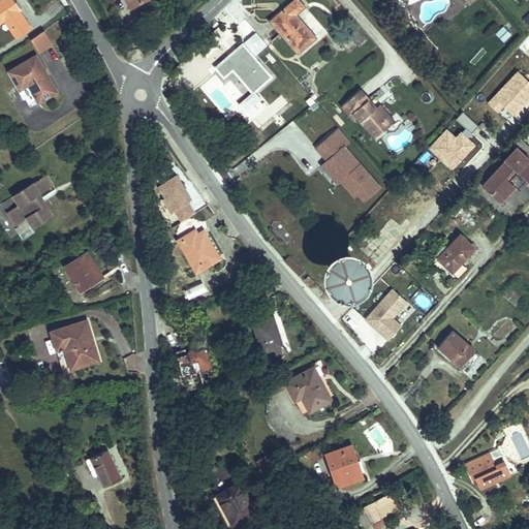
[(0,0),(0,25),(5,33),(19,25),(7,6),(4,9),(0,3),(0,0)]
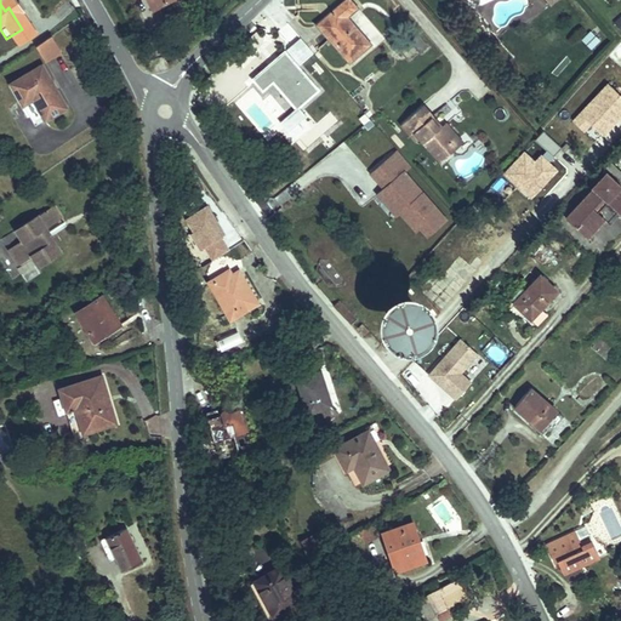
[(314,0),(309,5),(343,44),(365,26),(342,0),(314,0)]
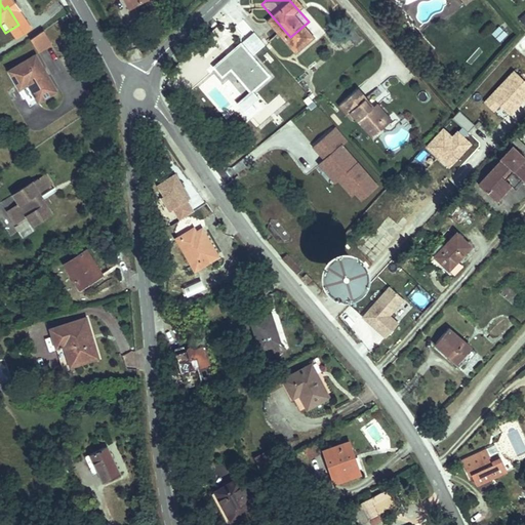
[(37,39),(28,26),(15,35),(24,47),(37,39)]
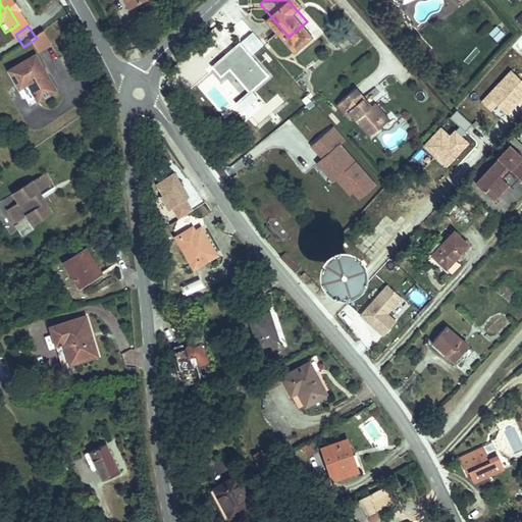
[(497,42),(504,34),(496,25),(487,34),(497,42)]
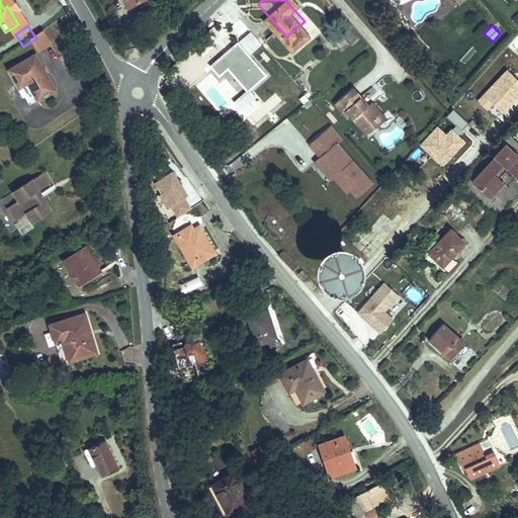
[(241,75),(258,60),(229,26),(202,50),(211,59),(220,52),(241,75)]
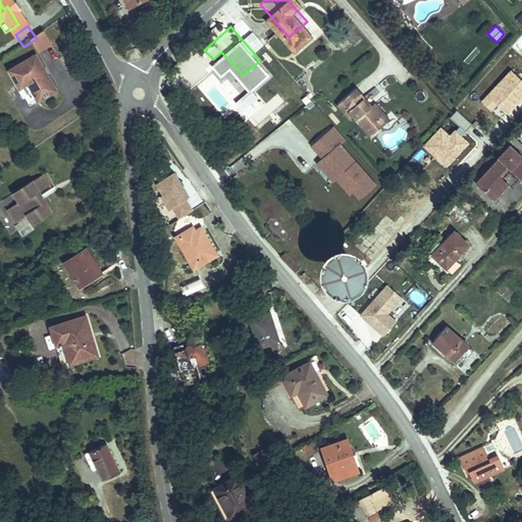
[(23,51),(0,63),(0,71),(6,84),(15,80),(24,97),(43,88),(23,51)]
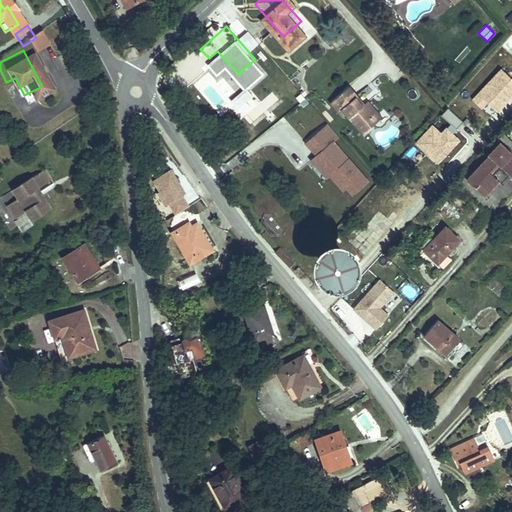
[(336,66),(318,81),(331,95),(334,93),(347,108),(362,95),(351,83),(350,84),(343,76),(345,75),(336,66)]
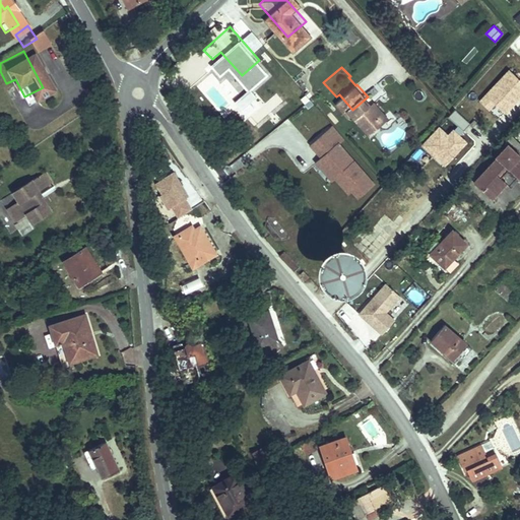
[(356,84),(350,76),(348,77),(355,85),(356,84)]
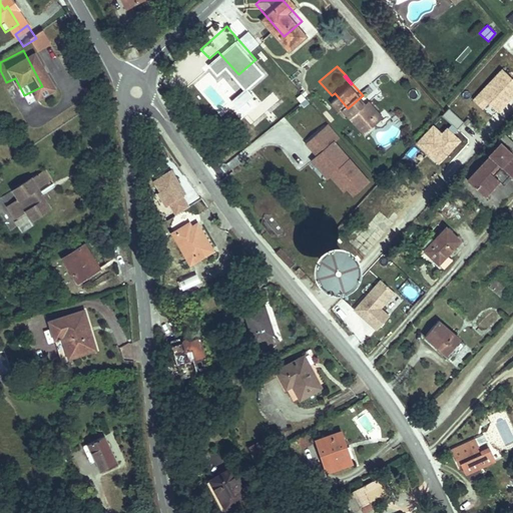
[(348,108),(352,112),(370,96),(356,80),(352,83),(363,95),(348,108)]
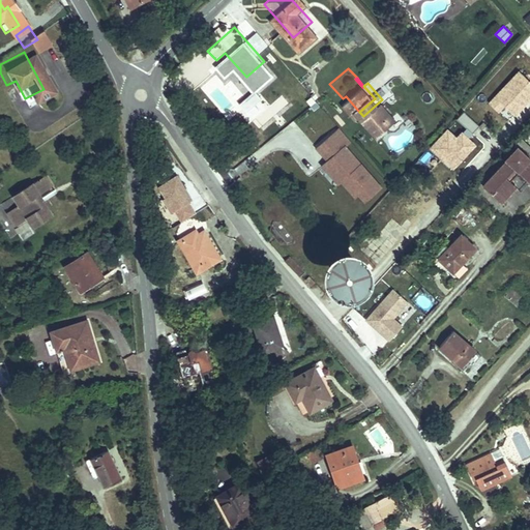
[(216,88),(207,97),(224,114),(233,105),(216,88)]
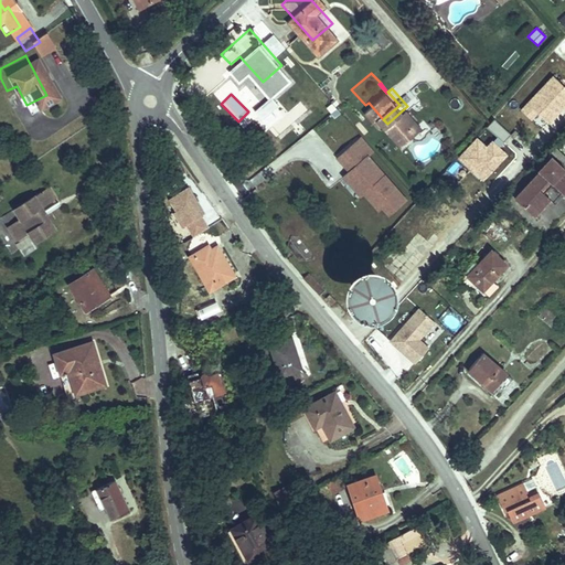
[(354,123),(342,108),(339,112),(351,125),(354,123)]
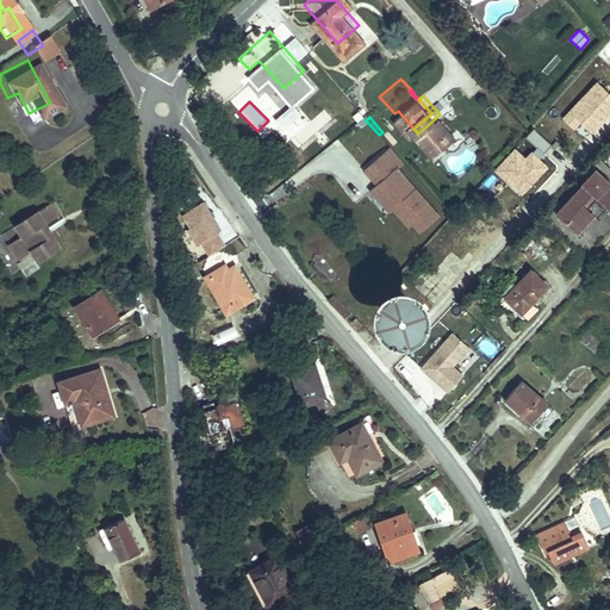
[(343,141),(356,155),(391,194),(392,193),(396,188),(403,197),(417,185),(375,138),(379,135),(366,120),(343,141)]
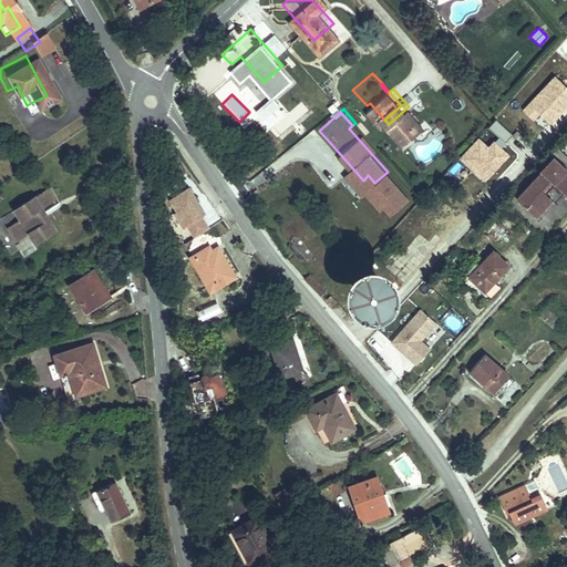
[(360,183),(363,181),(331,144),(325,148),(342,168),(346,165),(360,183)]
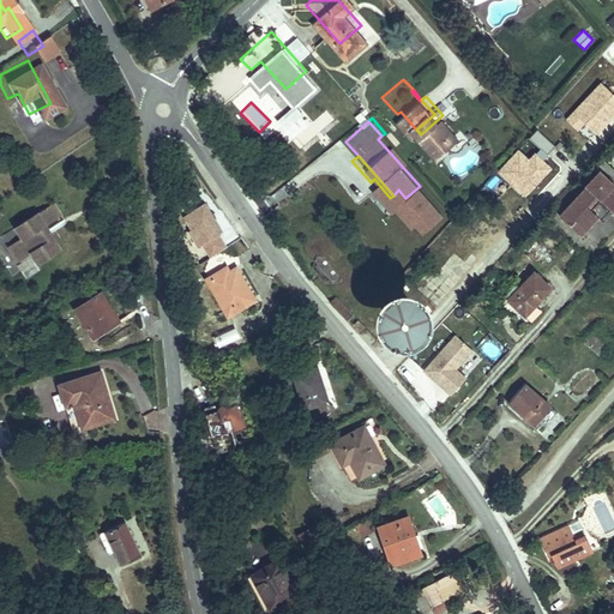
[(613,227),(613,167),(605,158),(547,220),(587,257),(613,227)]
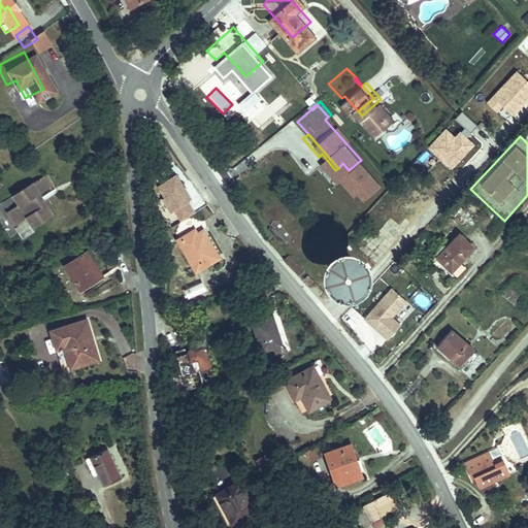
[(192,183),(187,174),(185,175),(183,172),(185,171),(177,158),(159,168),(165,178),(163,180),(171,195),(174,193),(180,203),(194,196),(188,185),(192,183)]
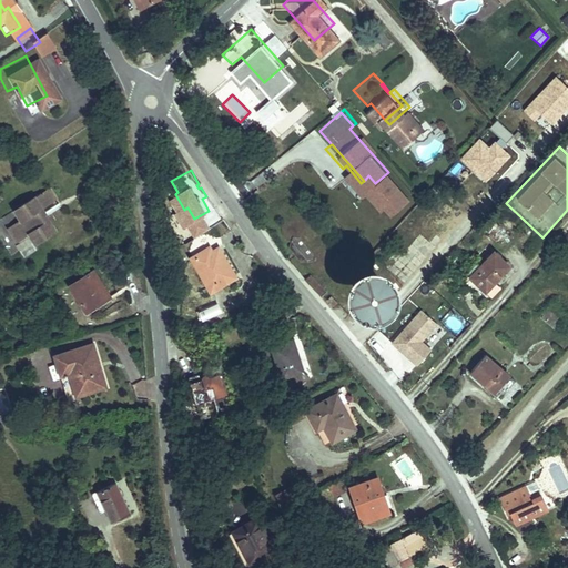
[(372,188),(375,183),(368,175),(365,180),(372,188)]
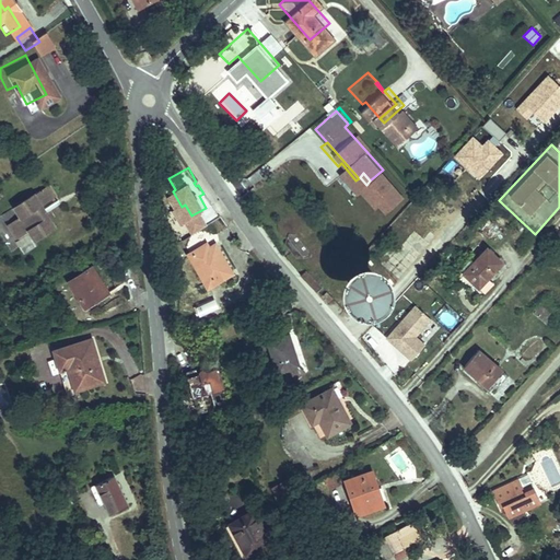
[(7,219),(0,222),(0,232),(4,238),(16,231),(22,241),(43,228),(30,206),(44,197),(36,186),(9,203),(15,213),(7,219)]
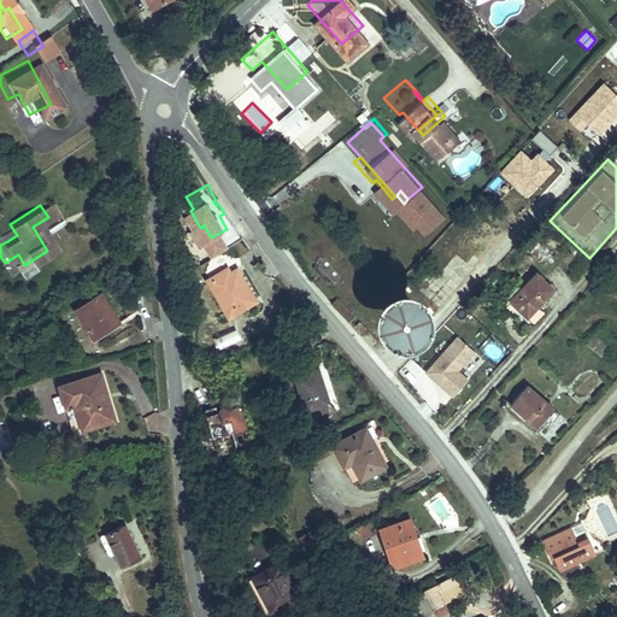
[(17,235),(10,224),(1,230),(7,241),(17,235)]
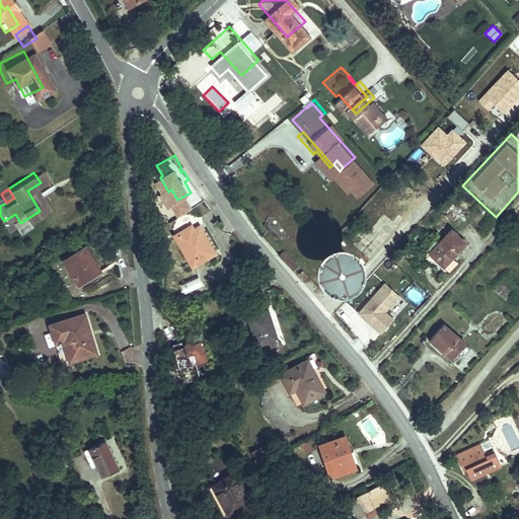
[(215,242),(199,213),(191,217),(183,214),(174,219),(191,247),(200,243),(203,248),(215,242)]
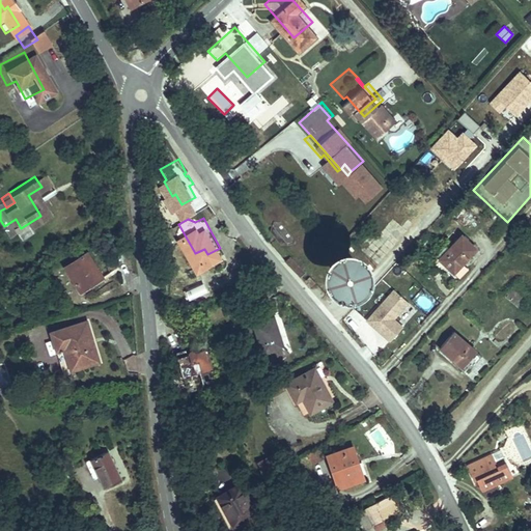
[(464,230),(441,256),(455,270),(478,245),(464,230)]
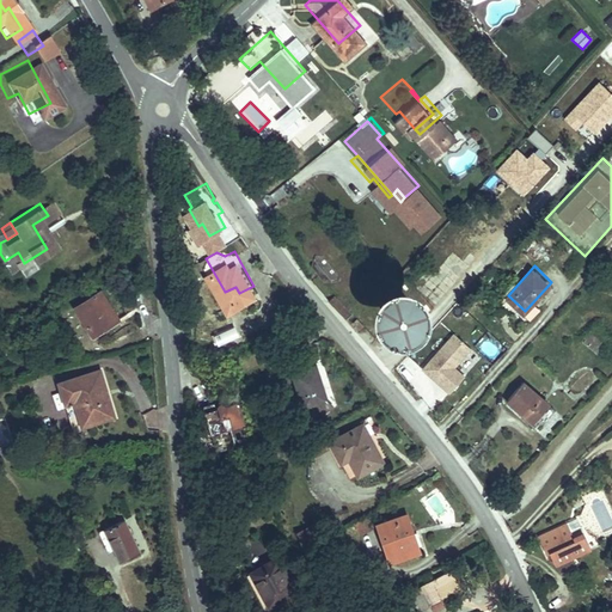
[(395,293),(389,297),(385,300),(383,305),(381,311),(383,317),(385,322),(390,326),(395,329),(401,329),(407,329),(411,325),(415,322),(418,317),(418,311),(417,305),(415,300),(411,295),(405,293),(399,292),(395,293)]
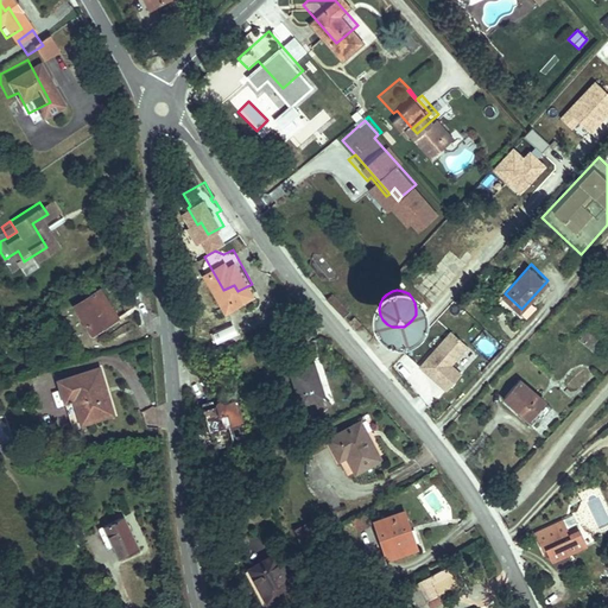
[(100,316),(83,291),(58,308),(77,336),(87,329),(84,325),(100,316)]
